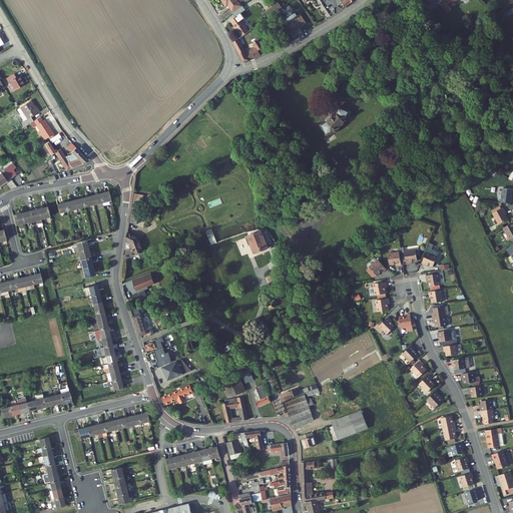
[(234,0),(221,0),(220,1),(225,9),(227,7),(232,14),(241,8),(234,0)]
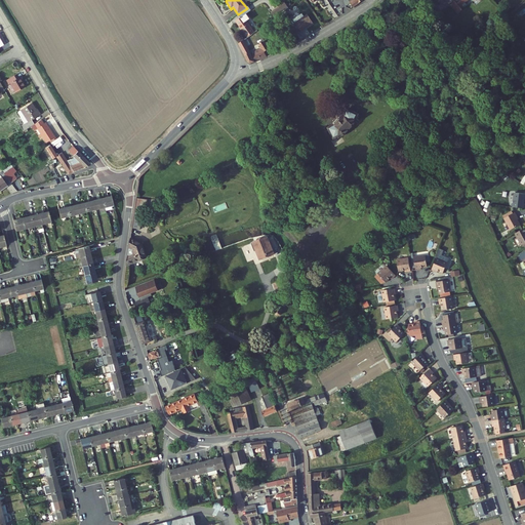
[(279,14),(293,5),(289,0),(288,0),(276,9),(279,14)]
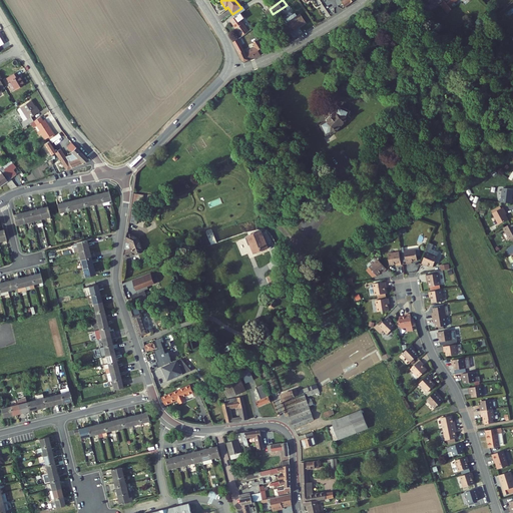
[(440,6),(447,15),(451,12),(451,9),(453,7),(453,8),(456,5),(455,4),(459,0),(467,0),(469,2),(470,0),(448,0),(449,0),(446,3),(445,2),(440,6)]
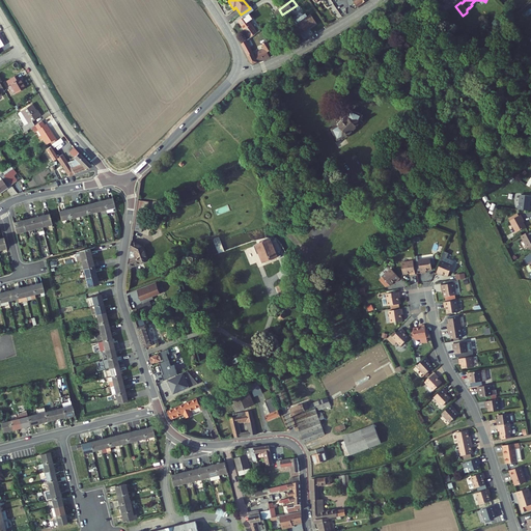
[(310,14),(295,25),(301,32),(309,27),(309,28),(317,22),(310,14)]
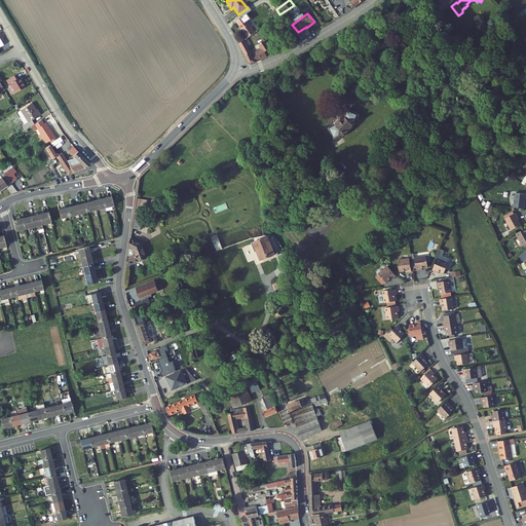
[(246,15),(236,23),(248,38),(254,34),(246,23),(249,21),(246,15)]
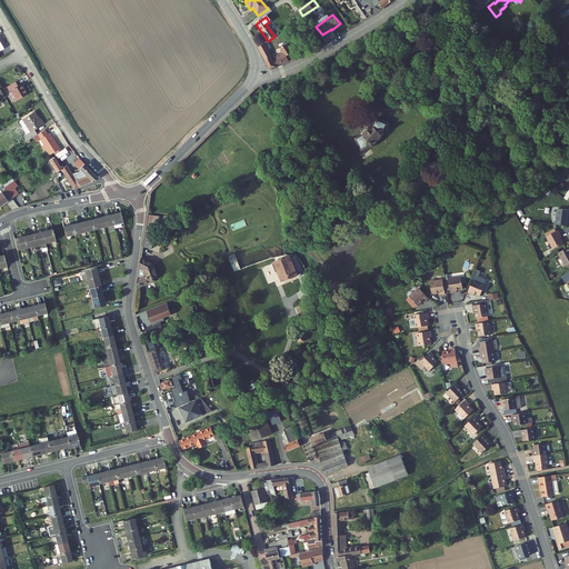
[(279,33),(275,37),(268,41),(259,48),(268,59),(271,68),(273,69),(291,60),(297,58),(288,45),(281,49),(283,52),(273,57),(269,51),(279,45),(285,41),(279,33)]
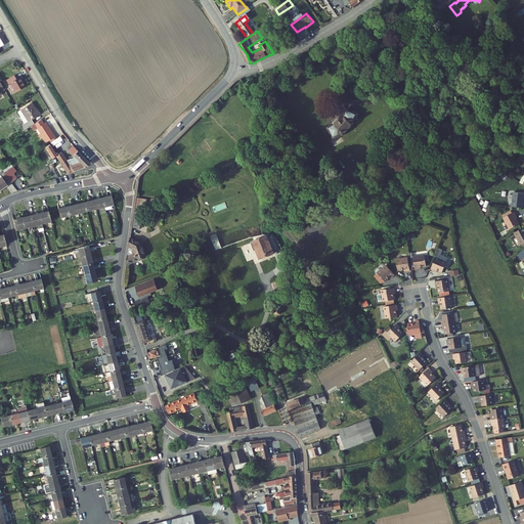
[(15,83),(13,80),(2,86),(5,90),(7,89),(12,98),(23,92),(16,82),(15,83)]
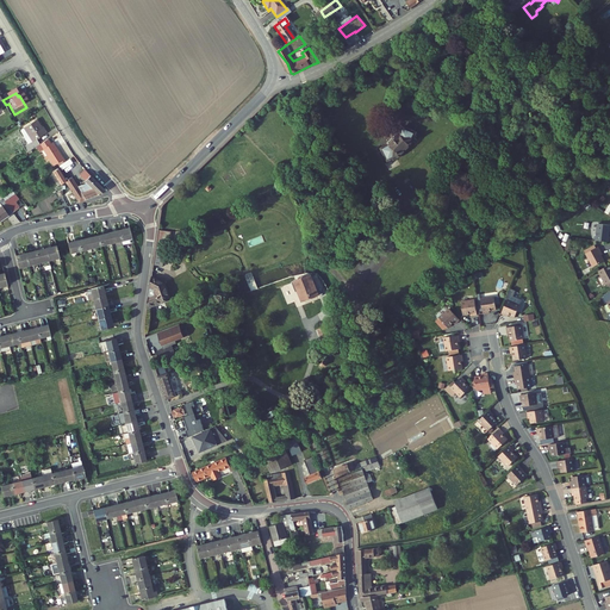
[(37,149),(38,149),(35,144),(43,138),(35,124),(18,135),(18,136),(20,141),(19,141),(19,142),(20,142),(25,149),(20,151),(24,157),(33,151),(37,149)]
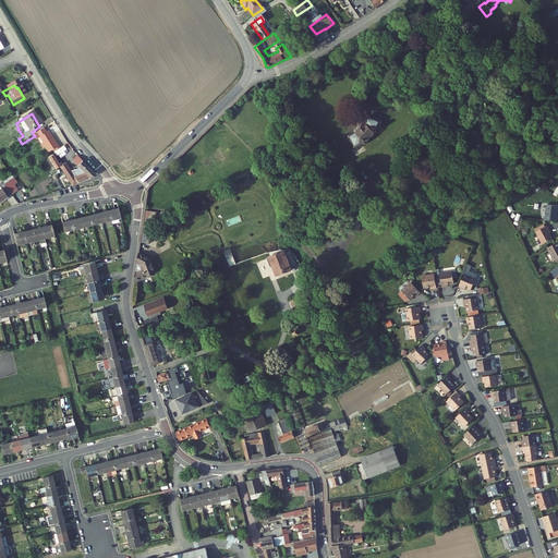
[(350,140),(356,152),(362,148),(363,149),(372,144),(380,134),(379,133),(385,123),(377,119),(373,117),(370,122),(367,121),(354,134),(355,135),(350,140)]
